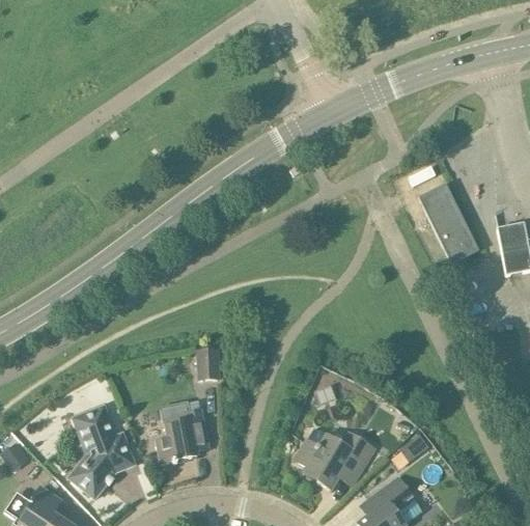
[(451,260),(477,248),(445,183),(419,196),(451,260)]
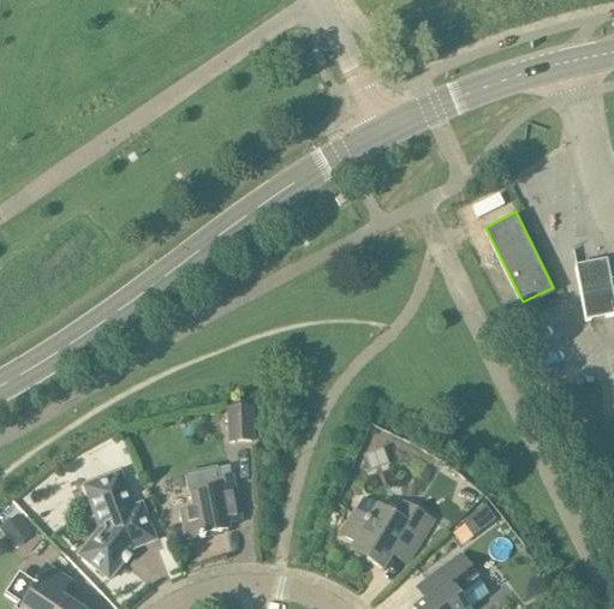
[(602,314),(613,310),(613,291),(607,255),(591,258),(576,261),(586,316),(602,314)]
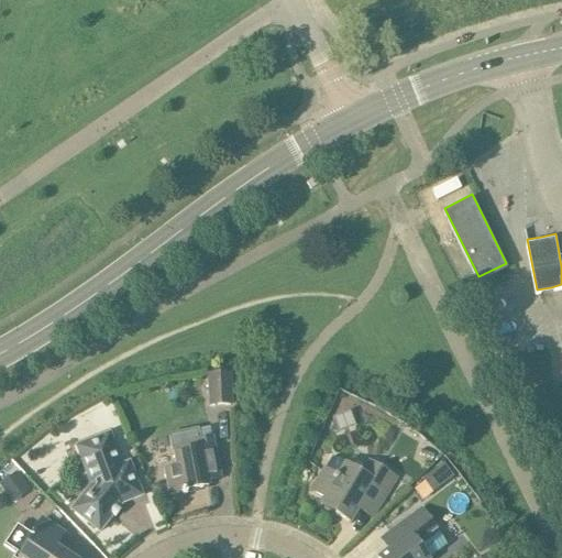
[(209,402),(233,401),(232,368),(208,369),(209,402)]
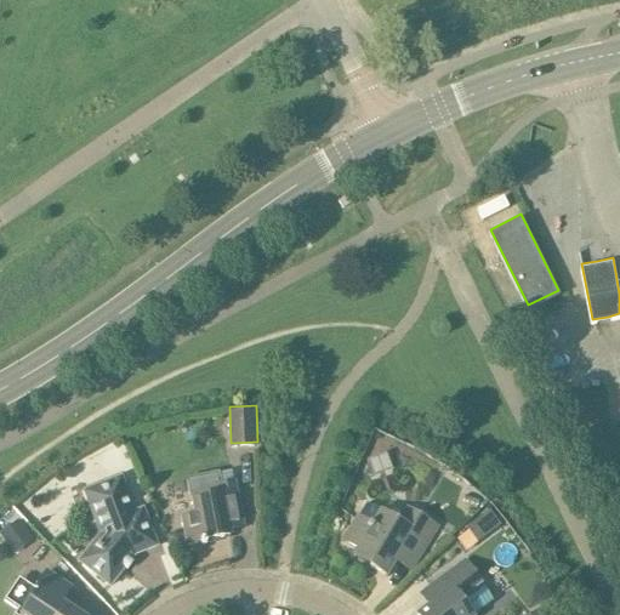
[(222,478),(220,466),(187,473),(193,510),(183,512),(188,539),(229,530),(227,518),(242,514),(234,477),(222,478)]
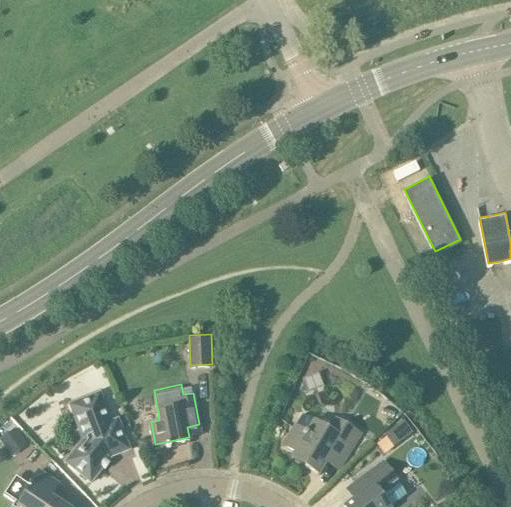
[(111,418),(100,389),(70,401),(83,435),(66,458),(91,478),(102,463),(105,466),(112,458),(109,455),(111,452),(129,445),(118,416),(111,418)]
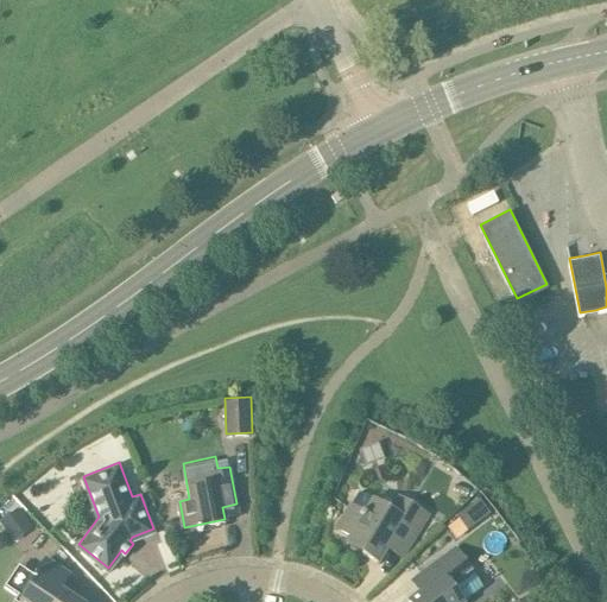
[(455,479),(451,489),(467,494),(469,483),(455,479)]
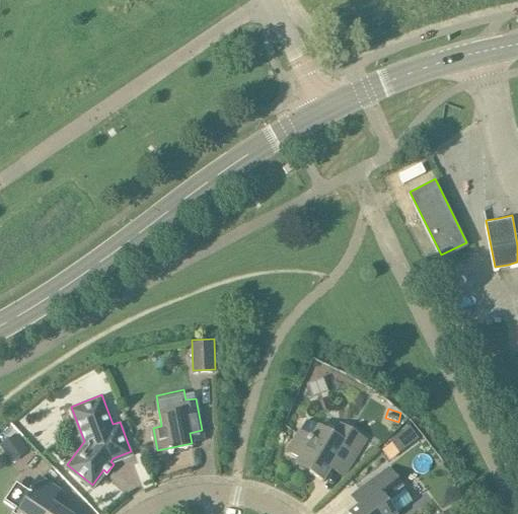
[(368,435),(340,419),(333,431),(318,423),(312,434),(300,427),(288,447),(300,454),(296,460),(322,475),(329,464),(345,473),(368,435)]
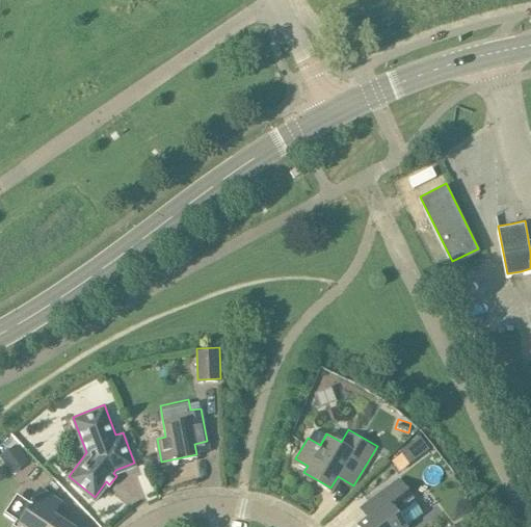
[(0,451),(0,453),(9,467),(11,465),(26,454),(17,441),(1,451),(0,451)]
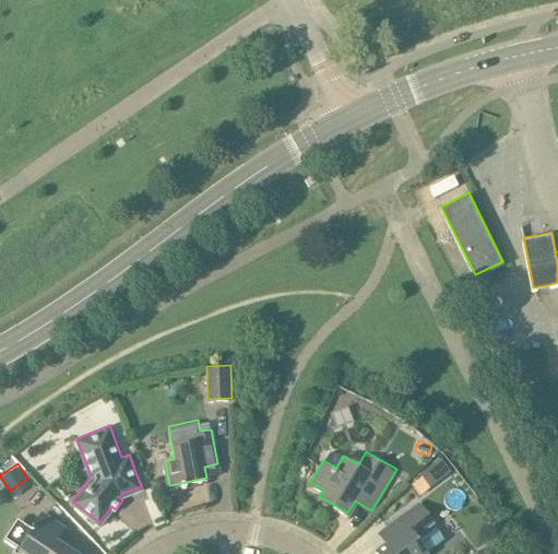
[(380,553),(420,553),(426,550),(414,533),(432,519),(419,502),(380,530),(388,541),(377,550),(380,553)]
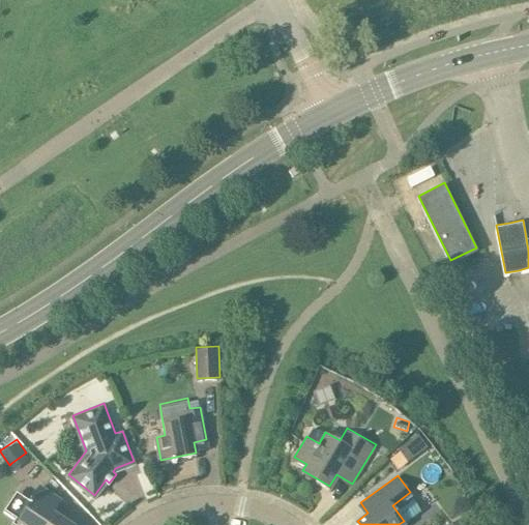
[(69,524),(71,523),(52,511),(61,497),(40,484),(28,501),(30,501),(18,520),(26,524),(69,524)]
